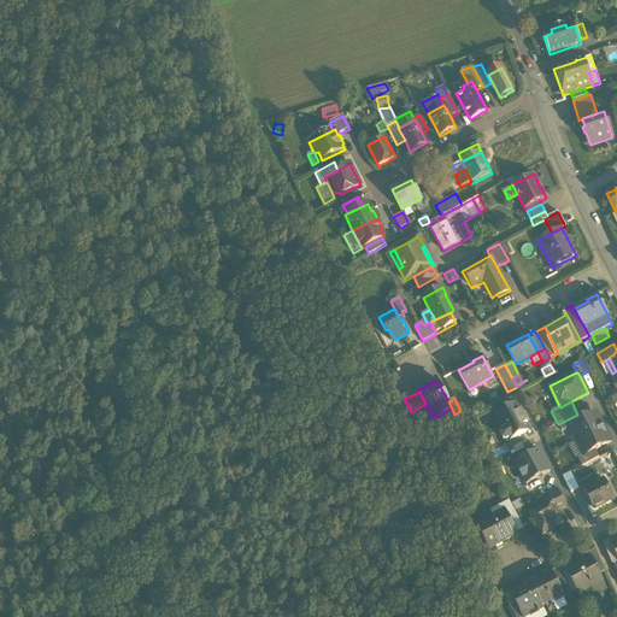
[(515,405),(495,415),(504,430),(501,432),(500,434),(500,435),(504,440),(507,440),(509,439),(510,441),(528,430),(526,424),(528,423),(521,411),(518,413),(515,405)]
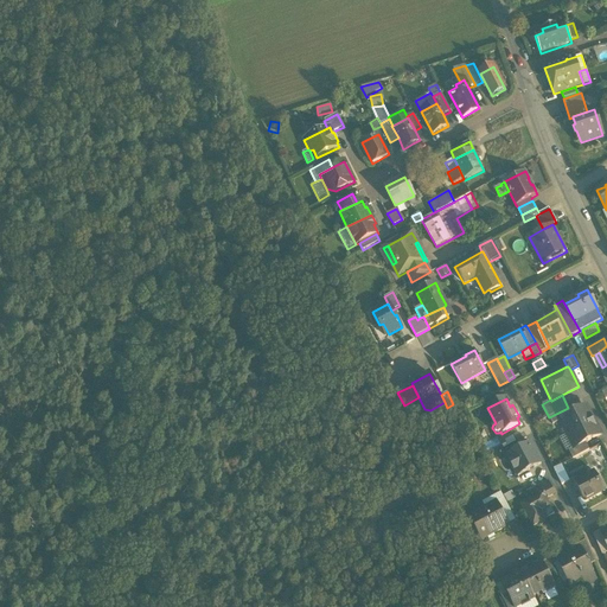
[(561,421),(568,434),(593,421),(586,407),(572,414),(561,420),(561,421)]
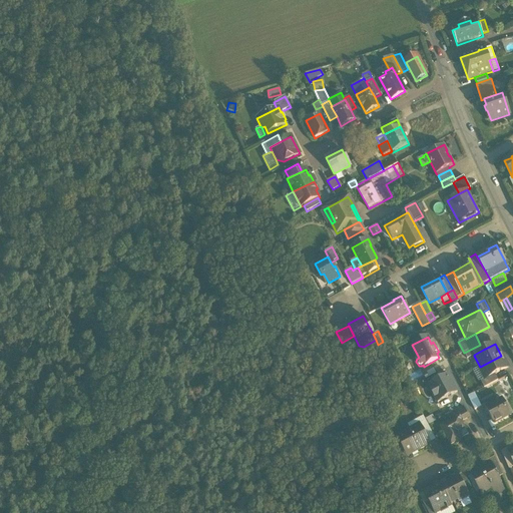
[(483,350),(480,345),(464,353),(467,359),(474,356),(474,355),(483,350)]
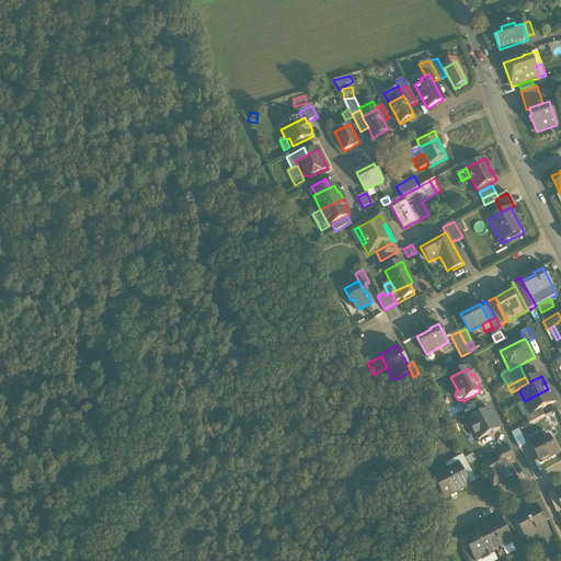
[(554,402),(548,389),(525,401),(531,413),(531,414),(541,409),(554,402)]
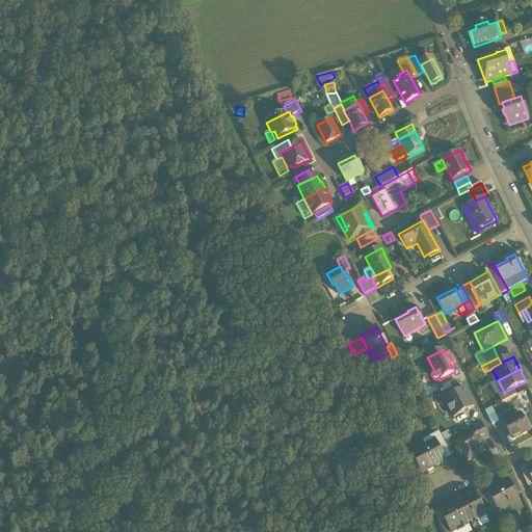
[(496,396),(499,395),(504,392),(498,380),(489,384),(496,396)]
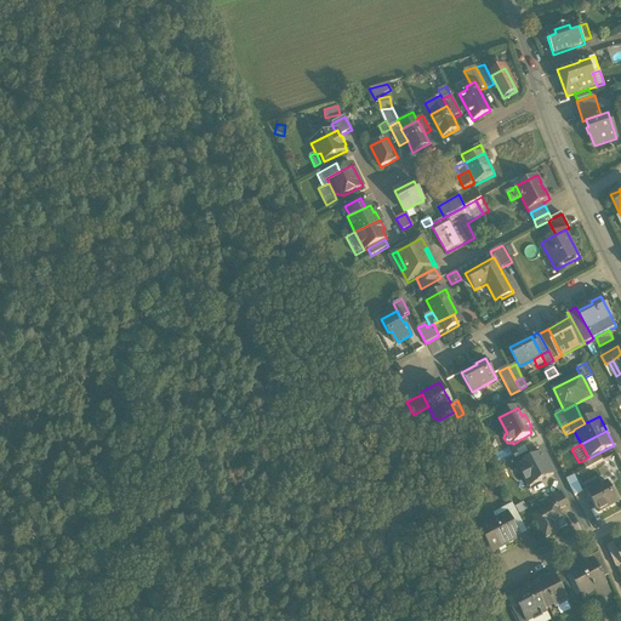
[(517,451),(519,456),(528,453),(525,446),(517,451)]
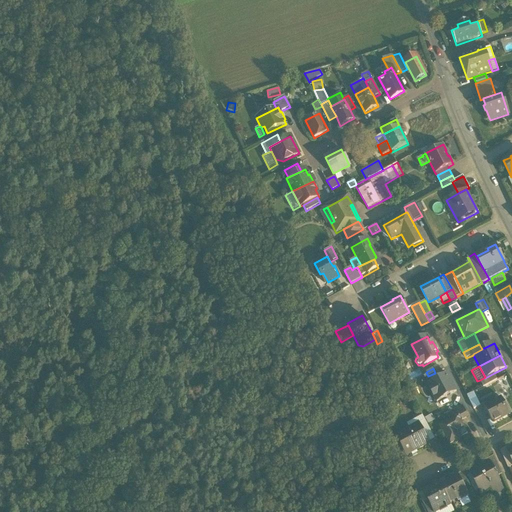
[(480,380),(483,387),(497,380),(494,373),(485,378),(485,377),(480,380)]
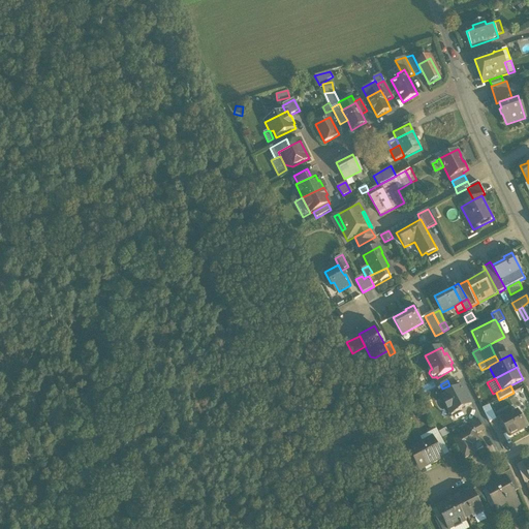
[(442,398),(452,414),(471,404),(462,386),(456,390),(456,389),(447,393),(448,394),(442,398)]
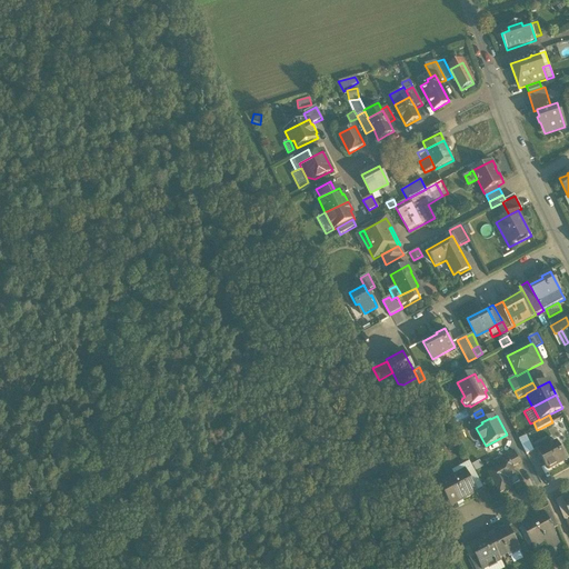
[(563,418),(553,423),(558,433),(568,428),(563,418)]
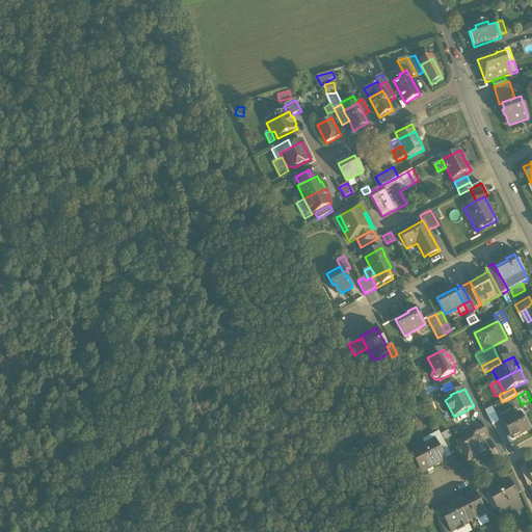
[(485,411),(491,423),(500,419),(494,407),(485,411)]
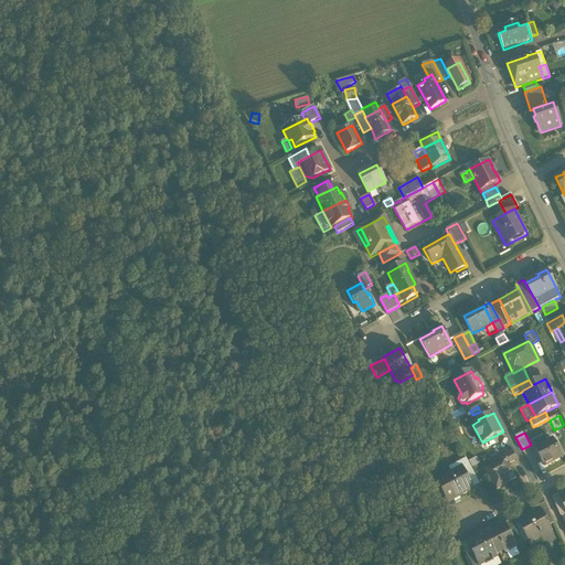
[(532,445),(544,467),(563,457),(554,439),(546,444),(543,438),(532,445)]
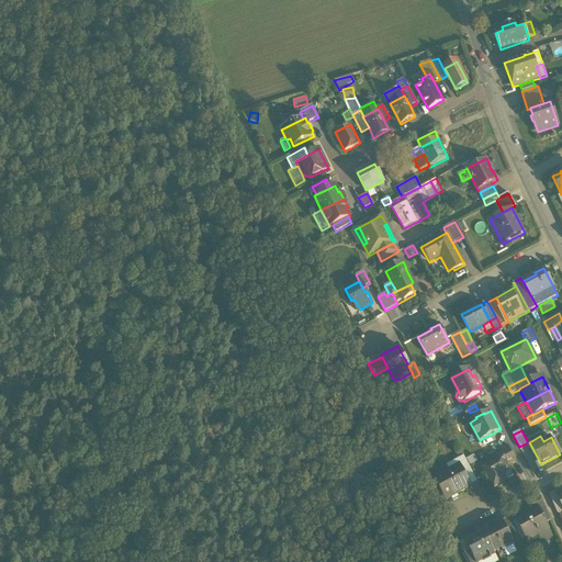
[(506,458),(507,461),(514,457),(508,446),(499,449),(504,456),(503,457),(504,459),(506,458)]
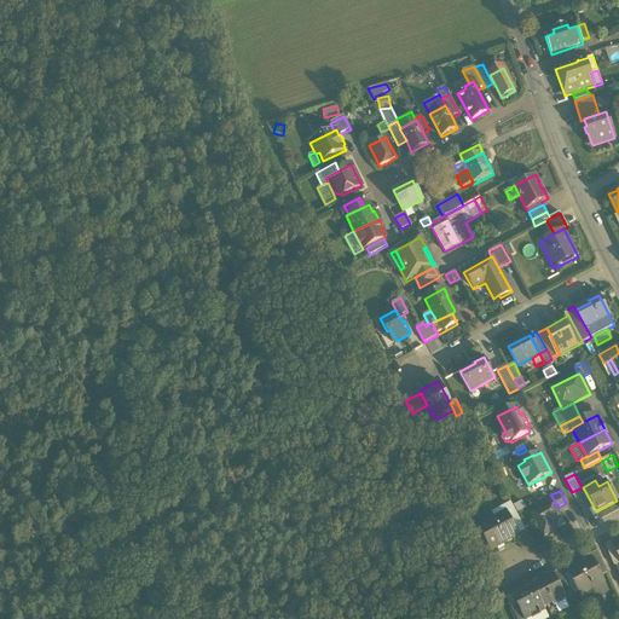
[(541,501),(544,508),(554,503),(555,502),(550,495),(541,501)]
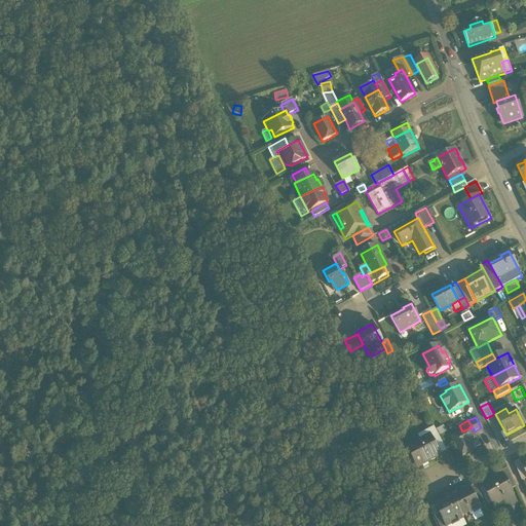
[(418,435),(420,440),(421,440),(429,435),(437,431),(435,426),(418,435)]
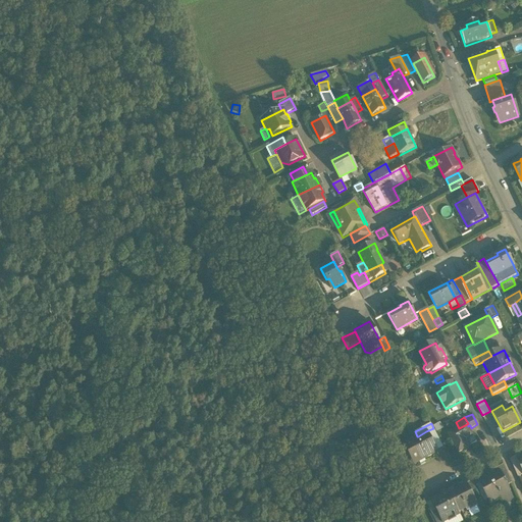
[(468,426),(467,424),(459,428),(449,434),(458,453),(466,449),(462,441),(473,435),(468,426)]
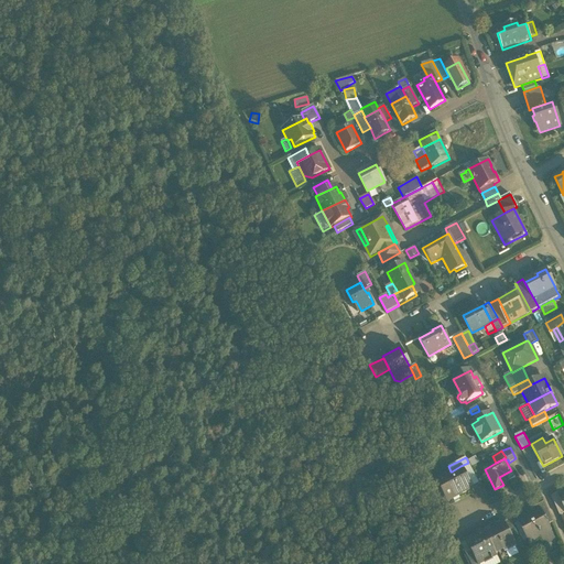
[(462,468),(473,488),(479,484),(472,468),(468,463),(461,466),(462,468)]
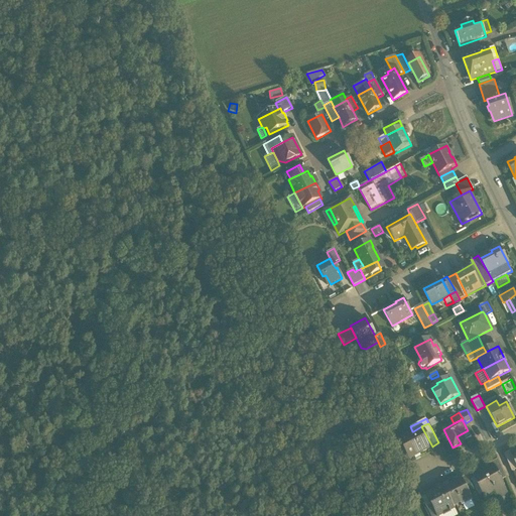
[(399,438),(409,459),(432,446),(422,428),(414,433),(413,431),(412,431),(399,438)]
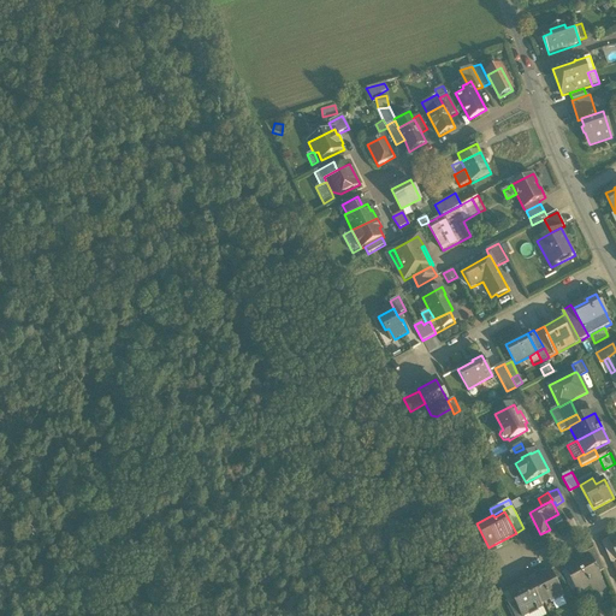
[(545,521),(550,529),(562,522),(558,514),(545,521)]
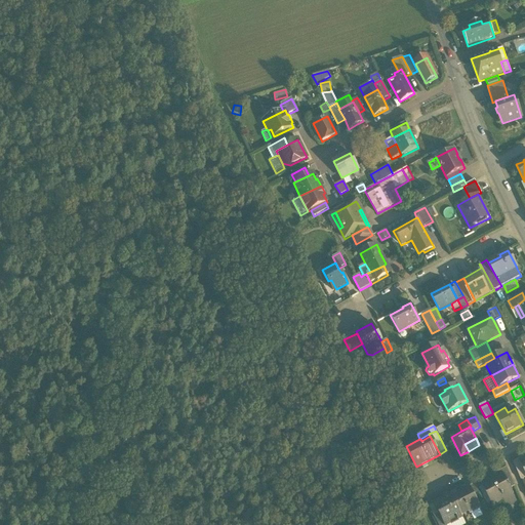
[(514,463),(520,478),(524,475),(524,468),(522,461),(521,459),(514,463)]
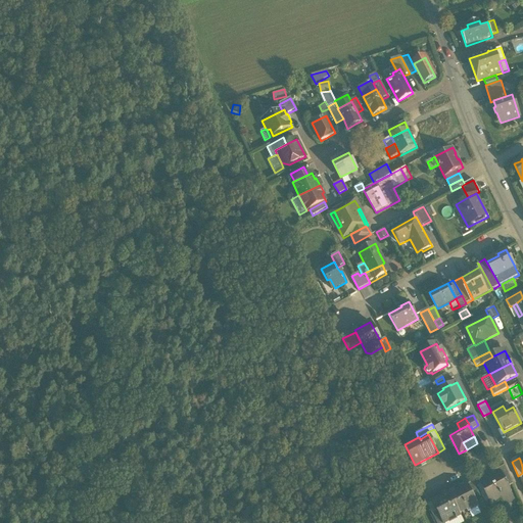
[(505,466),(498,469),(504,478),(508,487),(513,484),(505,466)]
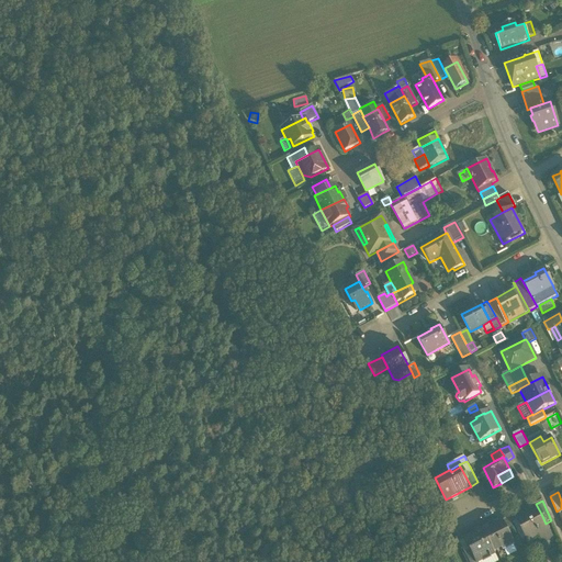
[(536,517),(541,514),(536,504),(530,507),(532,510),(536,517)]
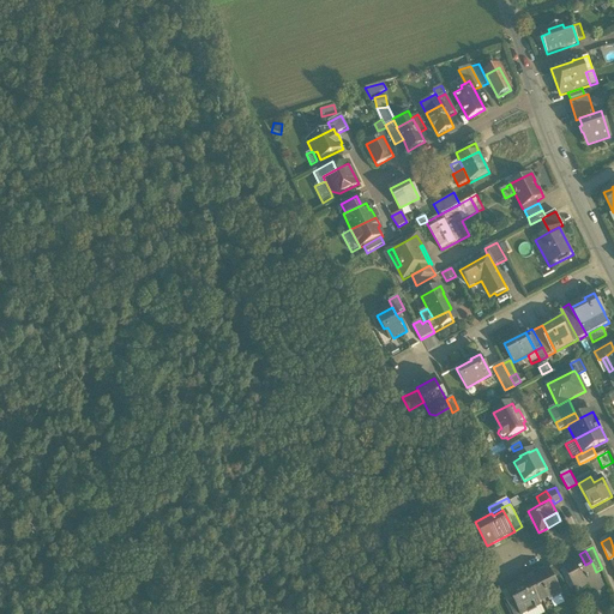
[(564,569),(575,588),(587,582),(589,587),(601,581),(596,572),(591,561),(585,565),(582,558),(564,567),(564,569)]
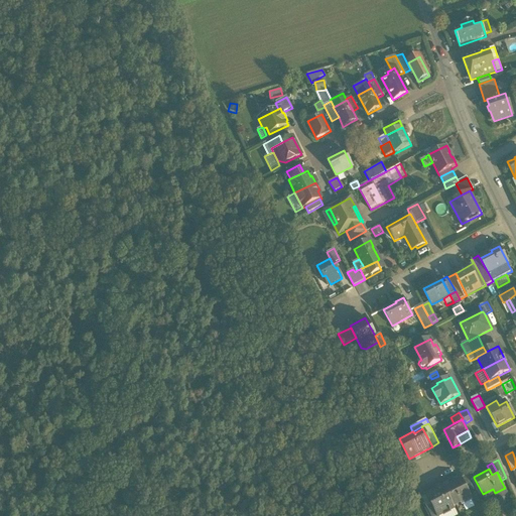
[(461,479),(466,489),(472,487),(466,476),(461,479)]
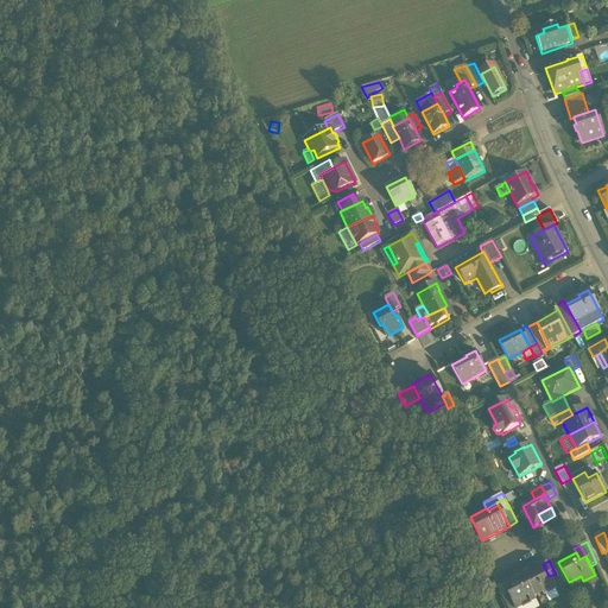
[(564,586),(569,582),(558,563),(555,565),(564,586)]
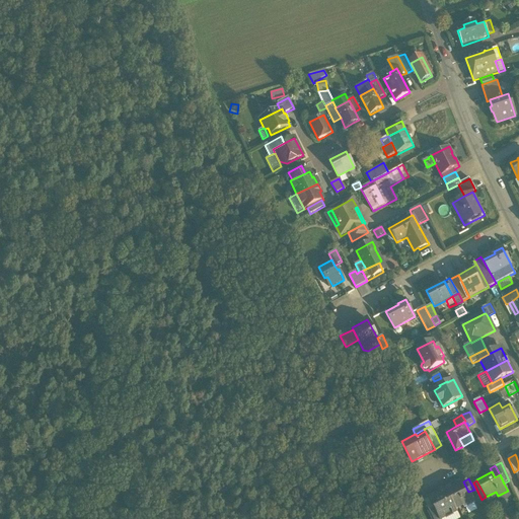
[(452,487),(446,490),(456,510),(464,506),(464,508),(474,503),(468,492),(463,482),(457,485),(456,483),(451,486),(452,487)]
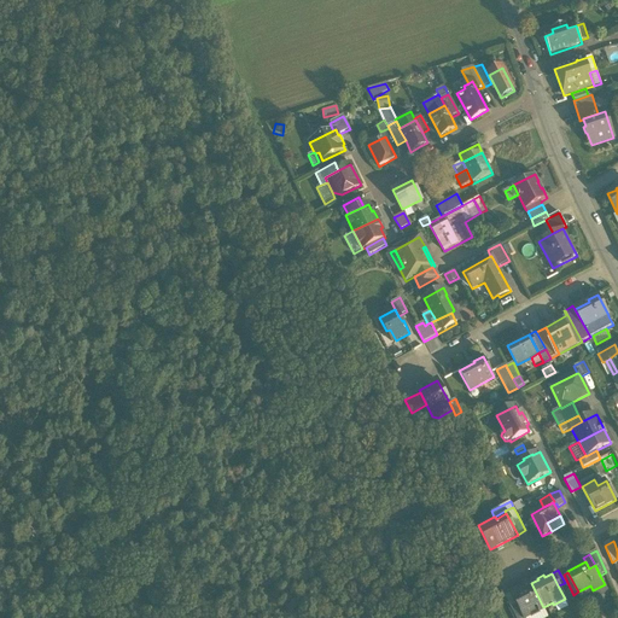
[(526,617),(544,610),(543,607),(531,583),(512,593),(518,605),(524,617),(526,617)]
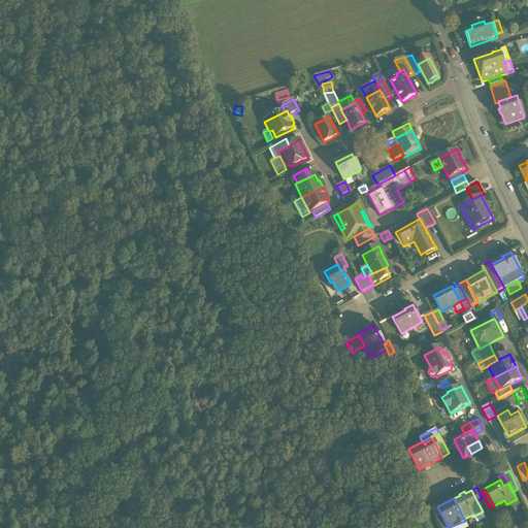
[(431,509),(436,520),(442,517),(437,506),(431,509)]
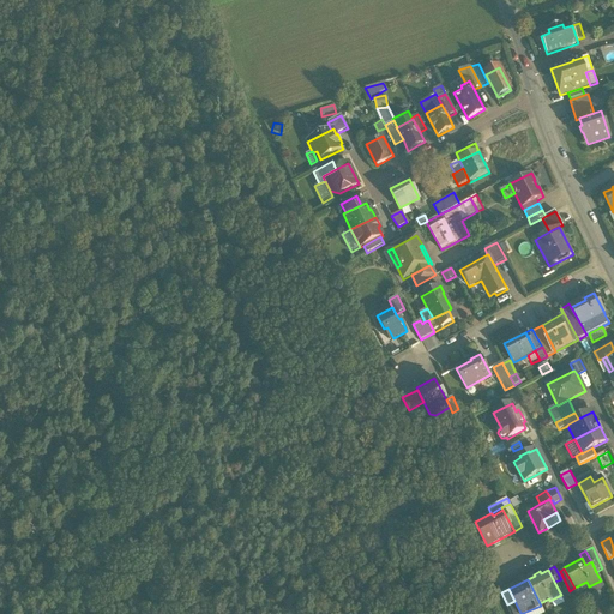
[(561,595),(549,601),(554,609),(565,603),(561,595)]
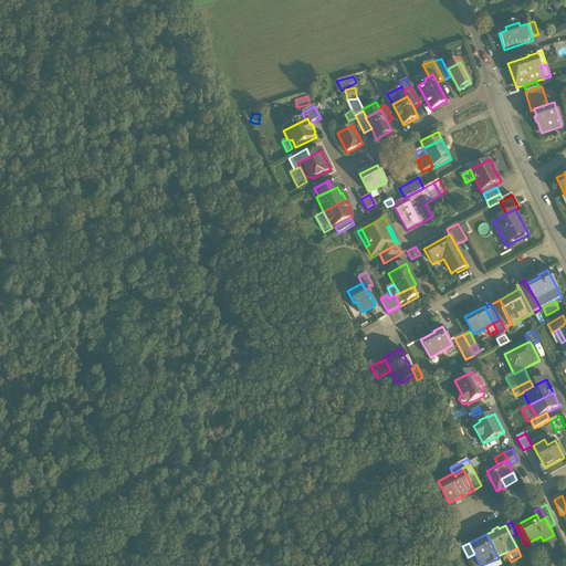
[(468,557),(472,565),(480,565),(474,554),(468,557)]
